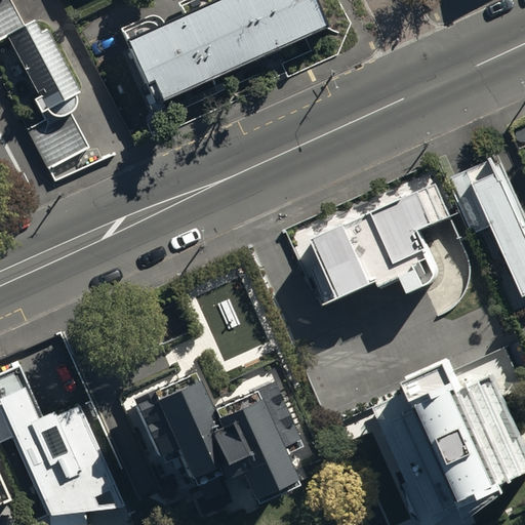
[(0,0),(0,39),(4,37),(37,97),(32,101),(40,115),(45,112),(46,113),(47,114),(48,114),(49,115),(50,116),(51,116),(52,117),(28,130),(48,169),(88,149),(70,112),(71,111),(71,110),(72,109),(73,108),(73,107),(73,105),(74,104),(74,103),(74,102),(74,101),(74,98),(73,97),(73,96),(78,93),(45,31),(40,34),(33,22),(24,27),(8,0),(0,0)]
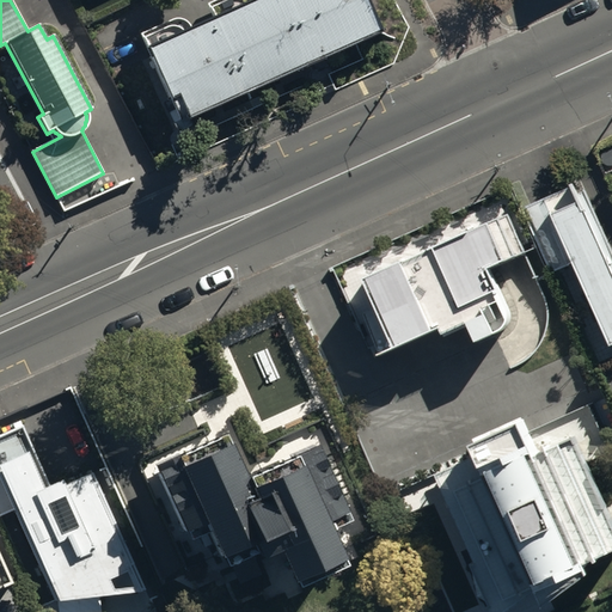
[(215,0),(206,5),(212,20),(190,29),(190,28),(189,28),(189,26),(188,26),(188,25),(187,25),(185,24),(184,23),(183,23),(182,22),(181,22),(179,22),(179,20),(178,20),(177,20),(176,20),(175,20),(173,20),(172,20),(171,20),(139,34),(177,122),(379,32),(363,0),(215,0)]
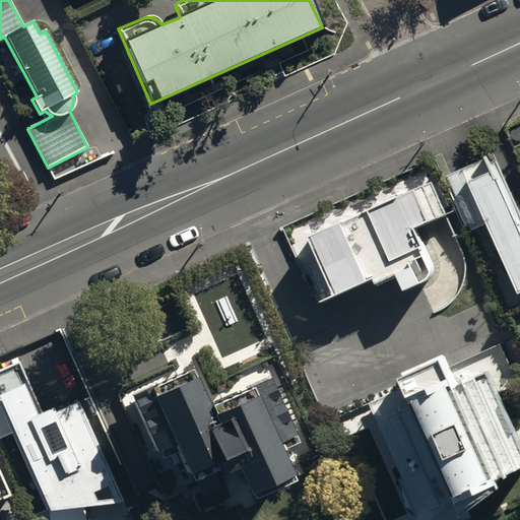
[(519,238),(519,224),(488,154),(477,158),(478,161),(445,177),(469,231),(483,224),(515,294),(519,290),(519,239),(519,238)]
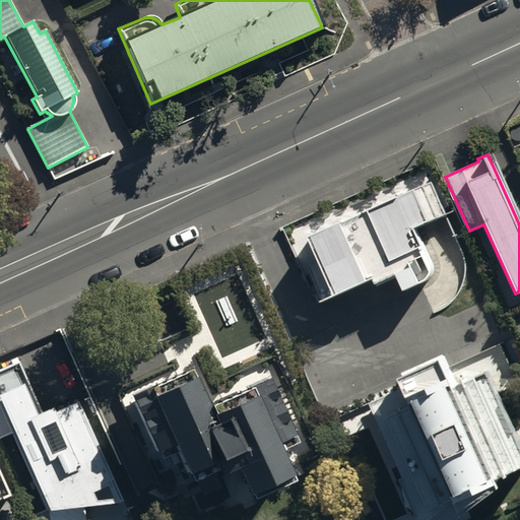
[(438,179),(304,238),(331,297),(368,280),(370,286),(392,277),(398,290),(420,281),(421,280),(423,279),(423,278),(424,278),(424,277),(424,276),(425,276),(425,275),(425,274),(425,273),(425,272),(425,271),(425,270),(425,269),(425,268),(425,267),(424,267),(424,266),(424,265),(407,230),(451,209),(438,179)]
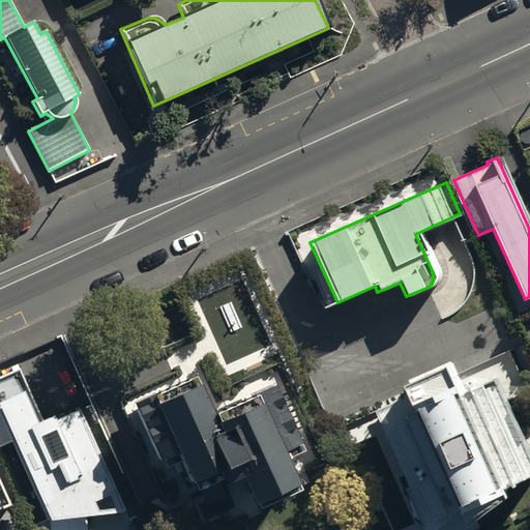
[(400,402),(372,413),(404,488),(400,490),(417,529),(434,529),(452,518),(459,529),(499,498),(495,489),(529,473),(529,452),(498,379),(465,393),(450,361),(393,387),(400,402)]
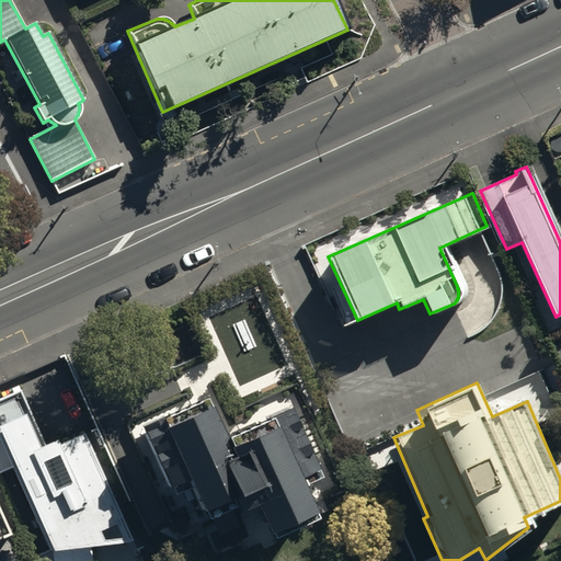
[(20,390),(0,399),(0,539),(11,535),(0,511),(0,474),(12,469),(47,551),(133,542),(84,435),(58,447),(55,439),(45,445),(20,390)]
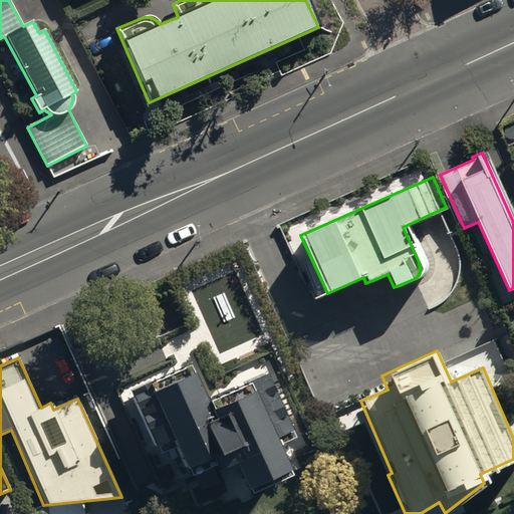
[(202,405),(184,365),(124,394),(155,457),(172,450),(185,479),(212,467),(214,471),(228,465),(240,491),(284,471),(273,447),(291,439),(262,372),(239,383),(241,387),(202,405)]
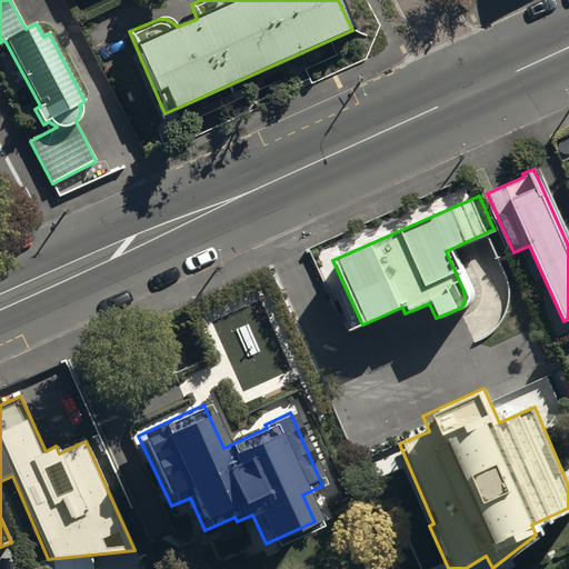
All buildings are outlined.
